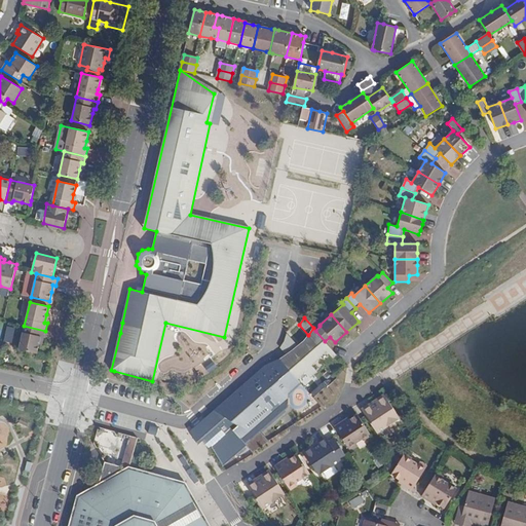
[(19,349),(37,353),(39,345),(41,337),(43,338),(45,331),(24,326),(19,349)]
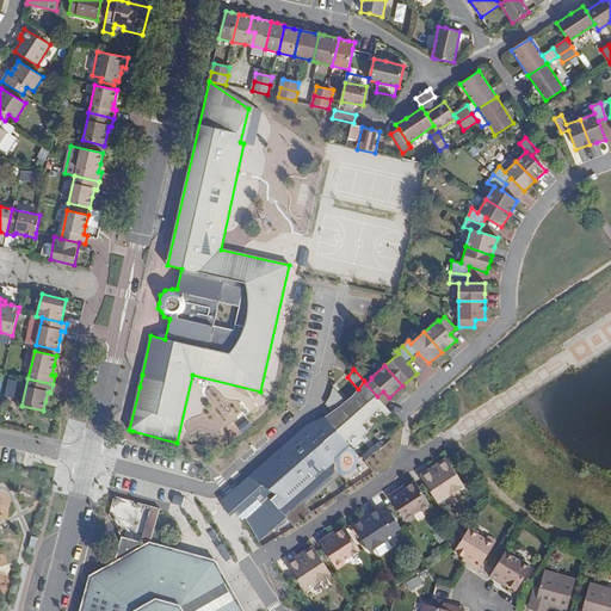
[(378,408),(383,403),(377,396),(366,384),(346,402),(339,408),(319,426),(338,449),(355,432),(362,425),(378,408)]
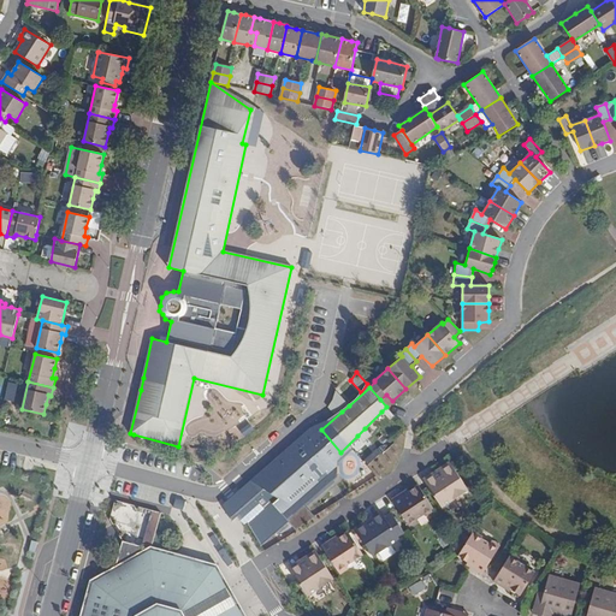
[(336,415),(342,412),(349,406),(336,390),(333,398),(331,403),(327,408),(336,415)]
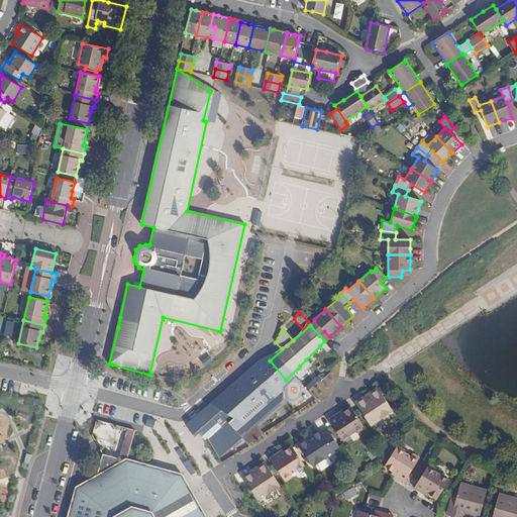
[(328,352),(331,349),(324,341),(320,345),(328,352)]
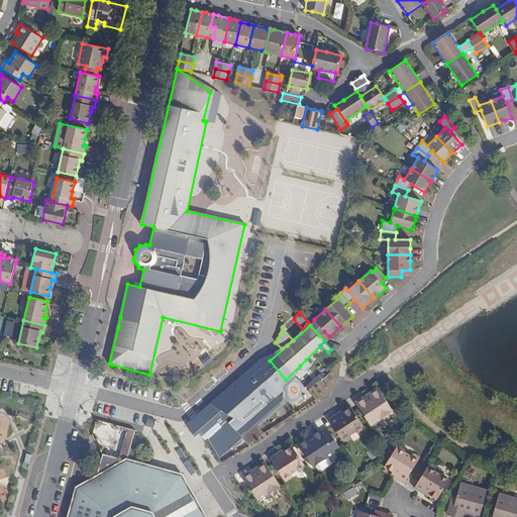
[(312,366),(306,359),(300,366),(305,372),(312,366)]
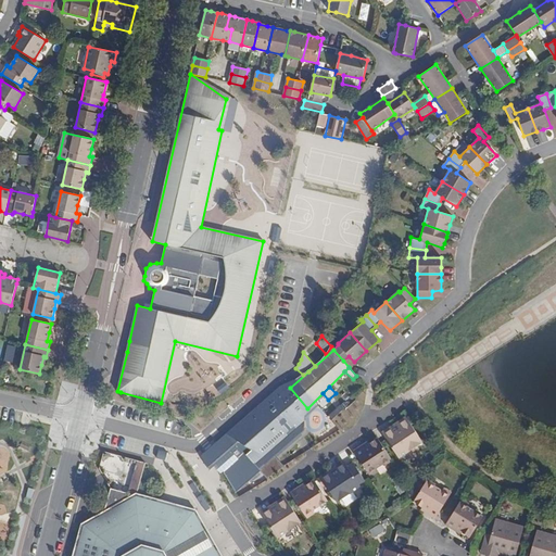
[(300,416),(307,408),(290,388),(282,394),(274,393),(226,434),(261,455),(303,418),(300,416)]
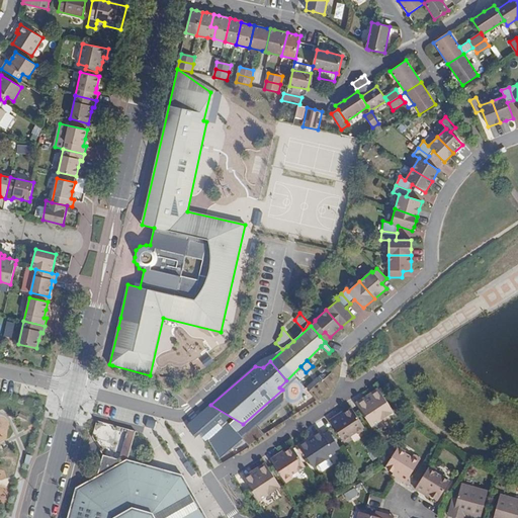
[(377,389),(369,394),(372,398),(358,407),(371,427),(394,412),(377,389)]
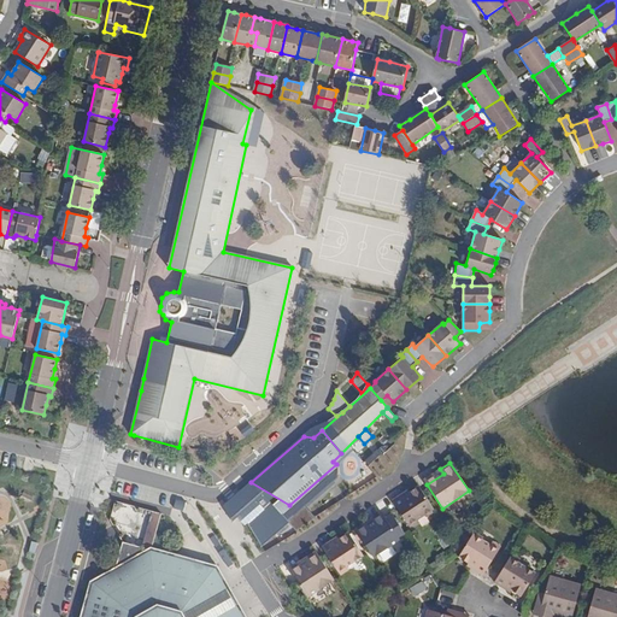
[(444,474),(440,469),(423,480),(427,485),(444,474)]
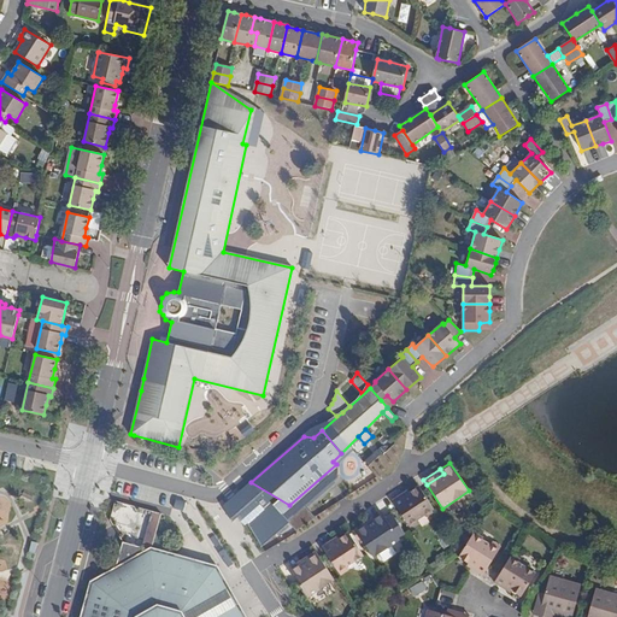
[(324,486),(317,492),(322,498),(328,492),(324,486)]
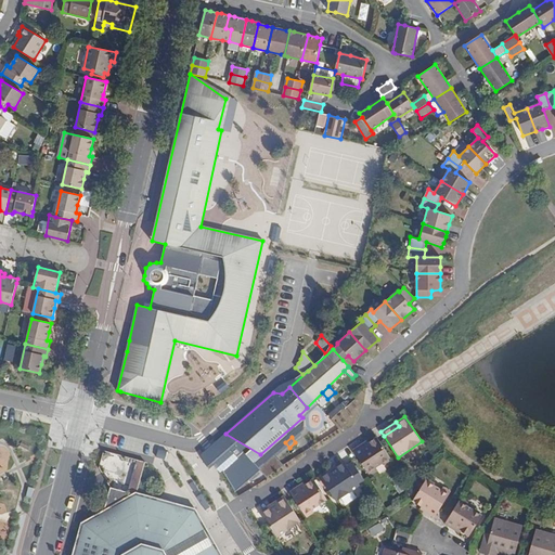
[(390,457),(377,437),(369,443),(362,448),(360,446),(353,450),(368,473),(375,468),(390,457)]
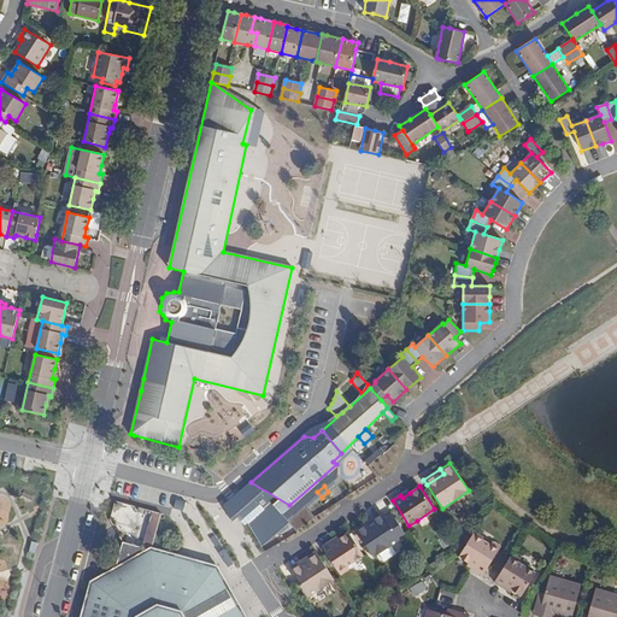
[(246,494),(242,489),(234,498),(238,503),(246,494)]
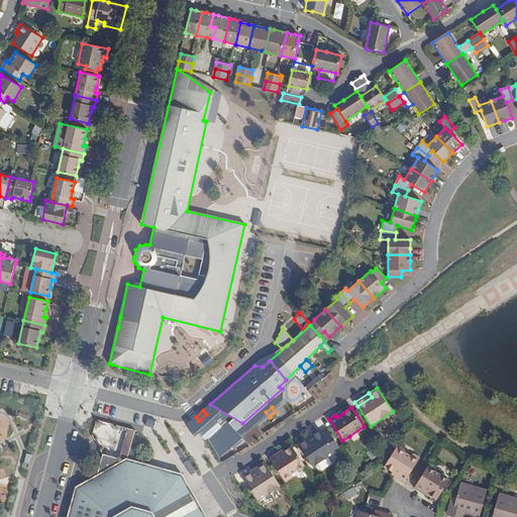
[(113,457),(103,454),(96,478),(78,488),(69,516),(104,516),(112,492),(158,506),(171,490),(185,483),(181,476),(127,460),(135,430),(121,426),(113,457)]
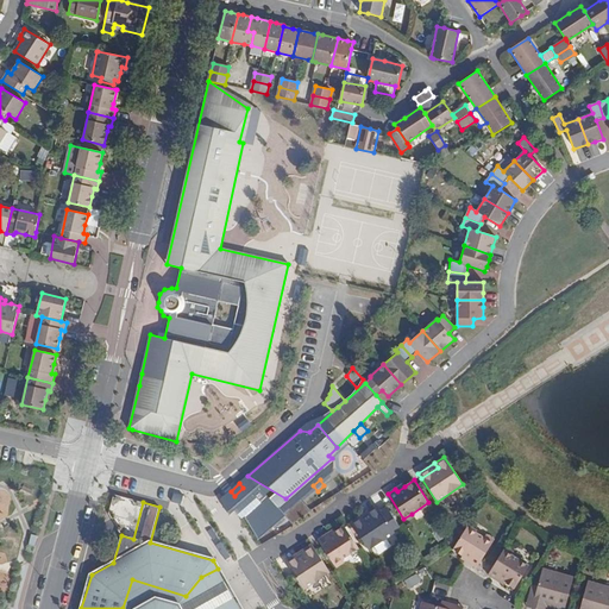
[(362,519),(380,509),(377,504),(359,516),(362,519)]
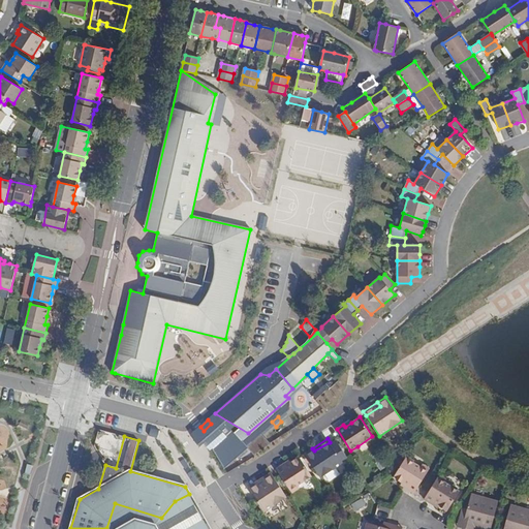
[(344,463),(330,442),(314,450),(312,448),(305,454),(320,478),(344,463)]
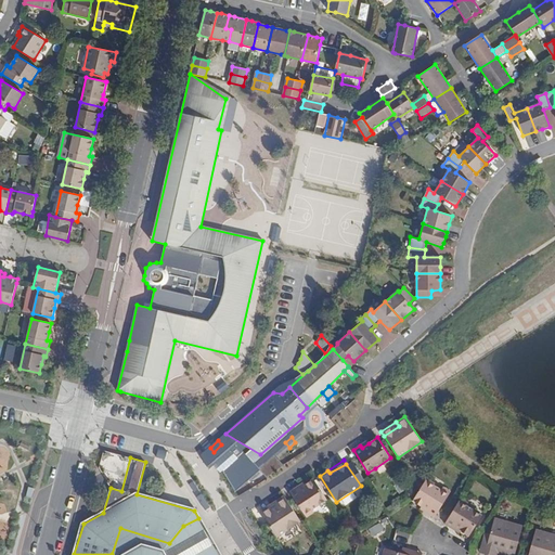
[(326,500),(313,479),(306,485),(298,489),(296,487),(289,491),(304,514),(312,510),(326,500)]
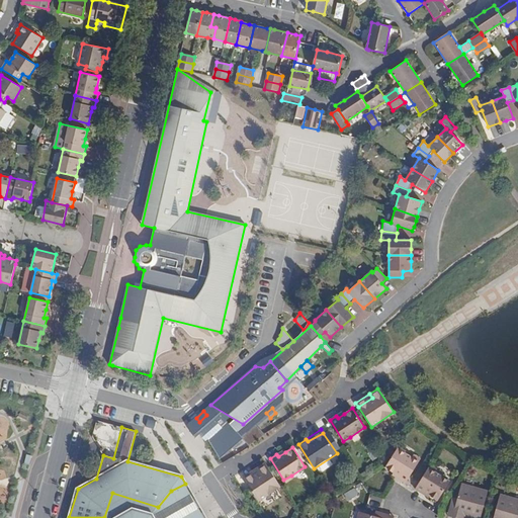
[(398,448),(389,463),(384,467),(393,472),(400,477),(399,479),(406,483),(419,462),(412,457),(398,448)]
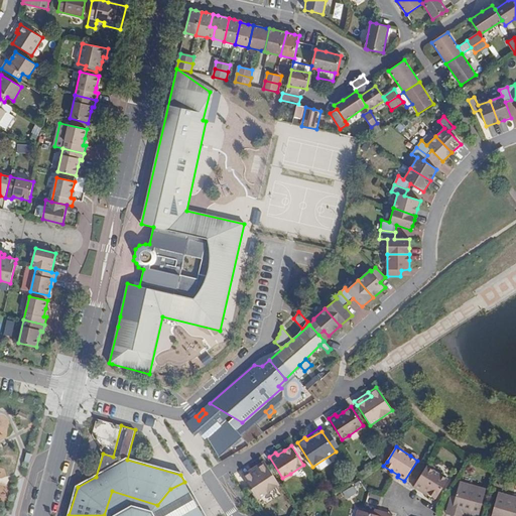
[(279,485),(264,461),(256,466),(259,470),(244,479),(258,499),(279,485)]
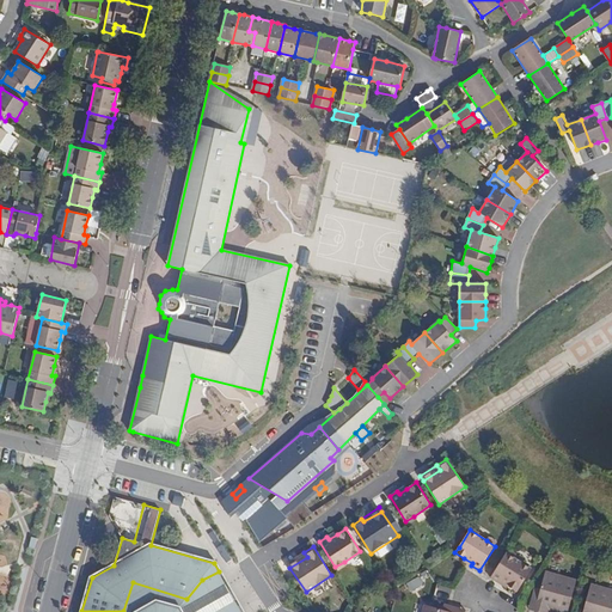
[(307,557),(304,552),(287,564),(289,568),(307,557)]
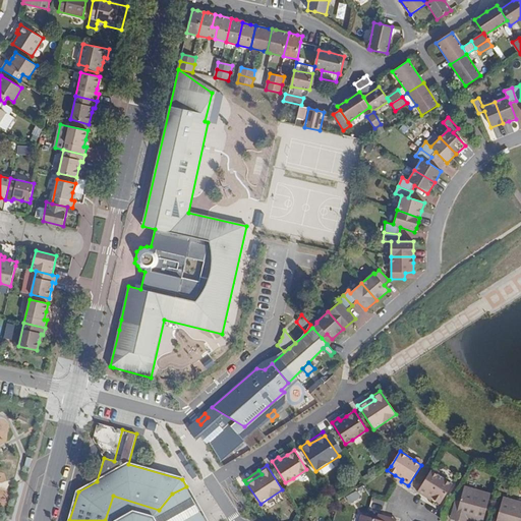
[(438,475),(430,470),(417,491),(424,496),(426,494),(432,499),(441,504),(452,483),(438,475)]
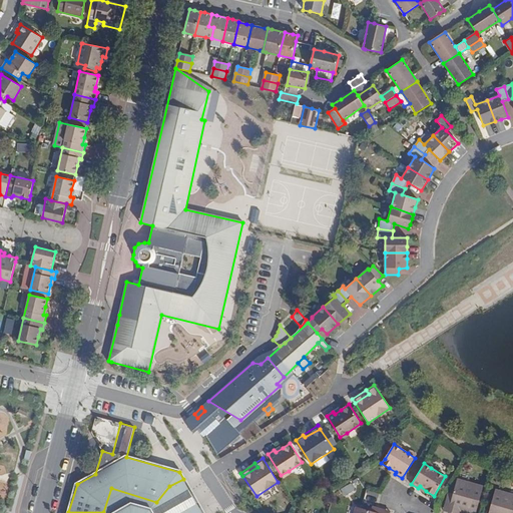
[(201,512),(202,512),(192,496),(183,479),(169,486),(156,502),(111,488),(103,512),(201,512)]
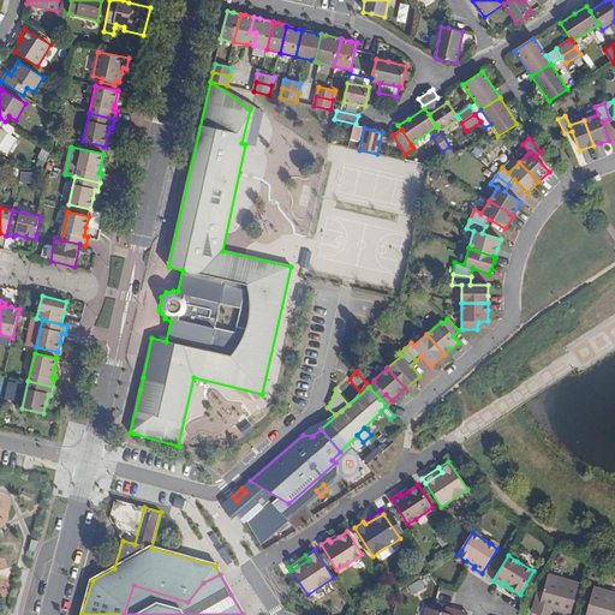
[(548,575),(542,593),(537,613),(543,614),(550,614),(553,611),(565,614),(571,614),(579,584),(548,575)]
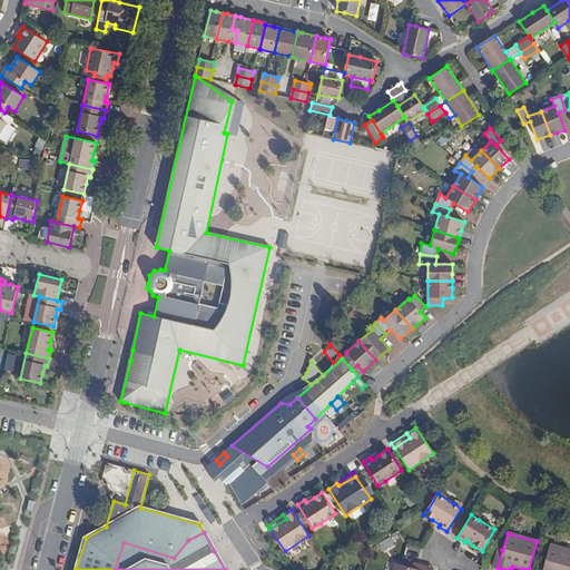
[(569,569),(569,549),(551,544),(542,569),(569,569)]
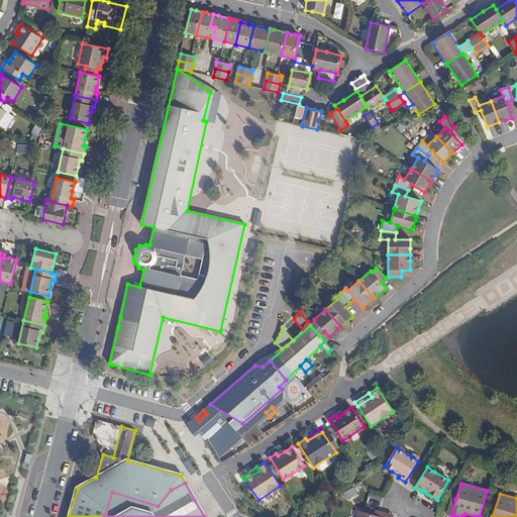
[(451,515),(455,499),(451,497),(446,514),(451,515)]
